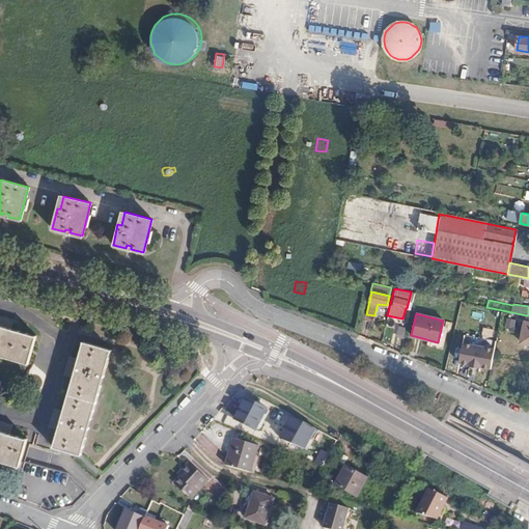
[(506,315),(503,326),(516,329),(519,318),(506,315)]
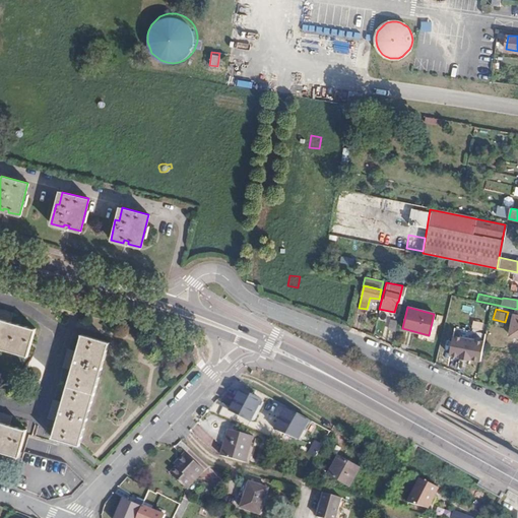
[(0,347),(26,355),(35,330),(10,323),(12,314),(0,310),(0,347)]
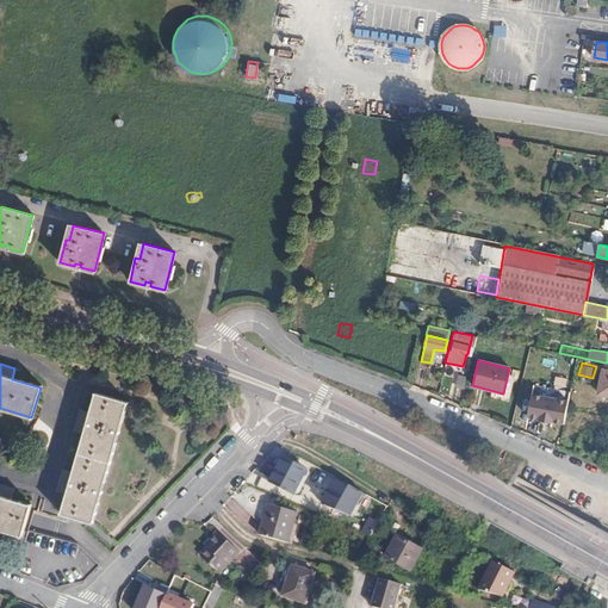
[(564,421),(569,399),(532,392),(528,414),(539,416),(539,419),(552,421),(553,419),(564,421)]
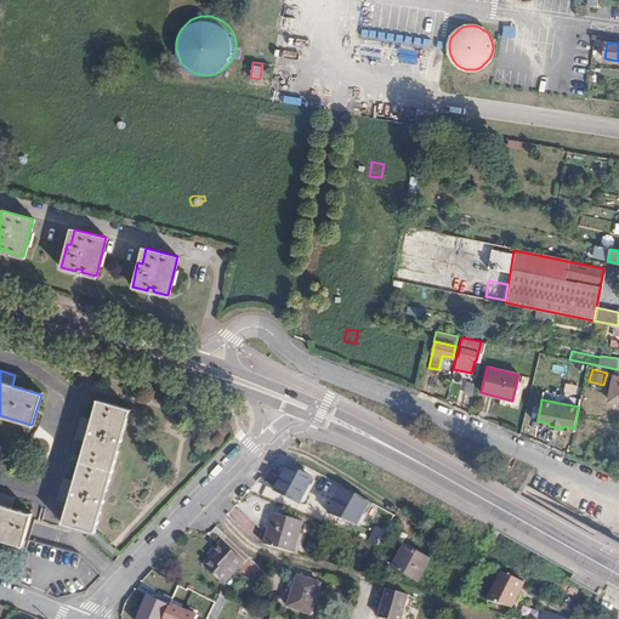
[(95,534),(130,410),(98,401),(92,422),(81,419),(75,439),(86,443),(74,484),(63,482),(58,503),(68,505),(63,524),(95,534)]
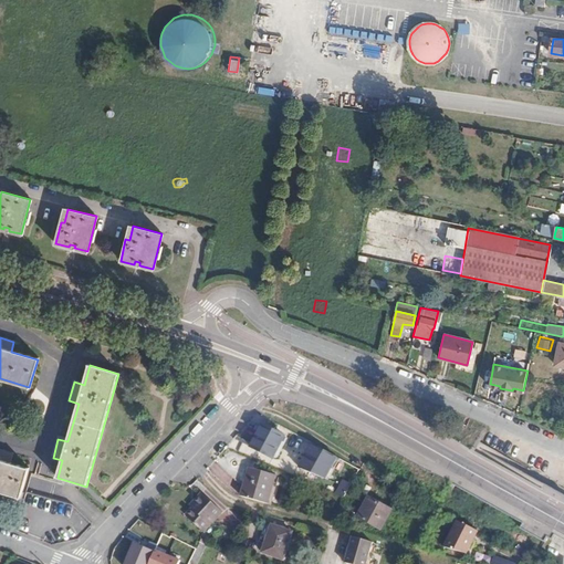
[(264,426),(253,447),(273,457),(284,435),(264,426)]
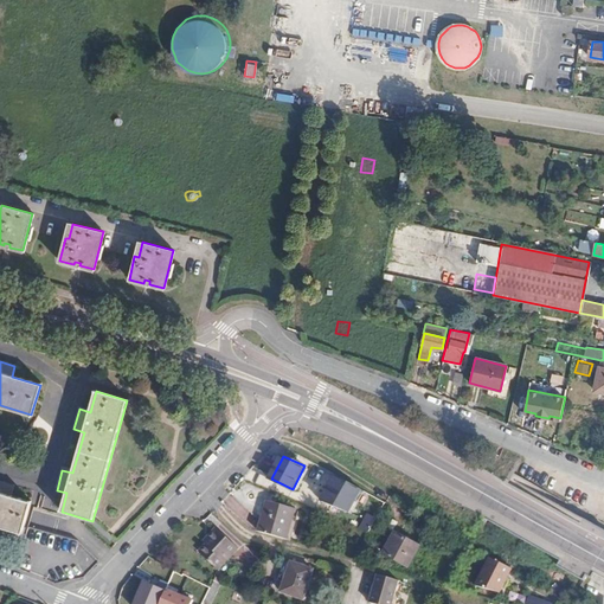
[(314,464),(306,476),(320,484),(316,490),(320,493),(332,475),(314,464)]
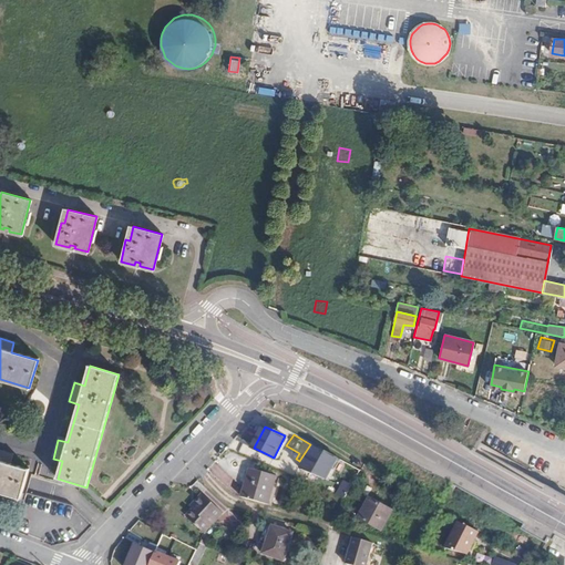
[(0,492),(21,499),(30,468),(10,463),(12,452),(0,449),(0,492)]
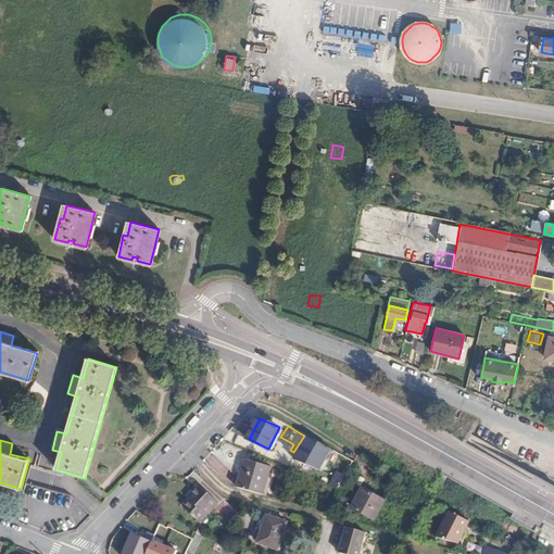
[(319,471),(330,449),(317,442),(306,465),(319,471)]
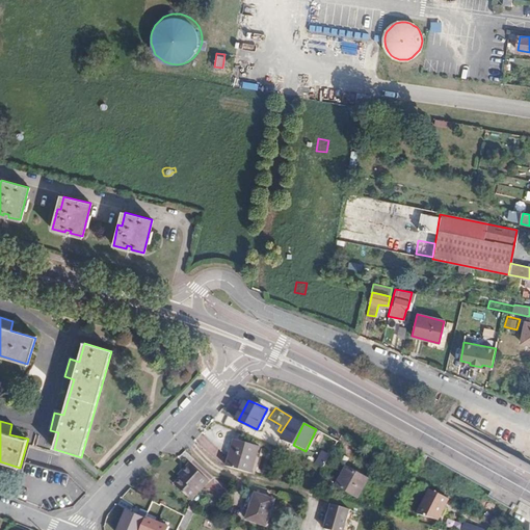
[(233,440),(227,465),(252,472),(259,446),(233,440)]
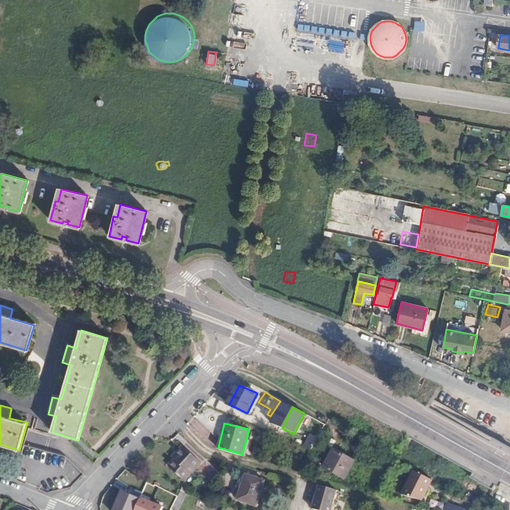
[(174,458),(167,466),(182,481),(200,463),(181,445),(176,451),(179,454),(174,458)]
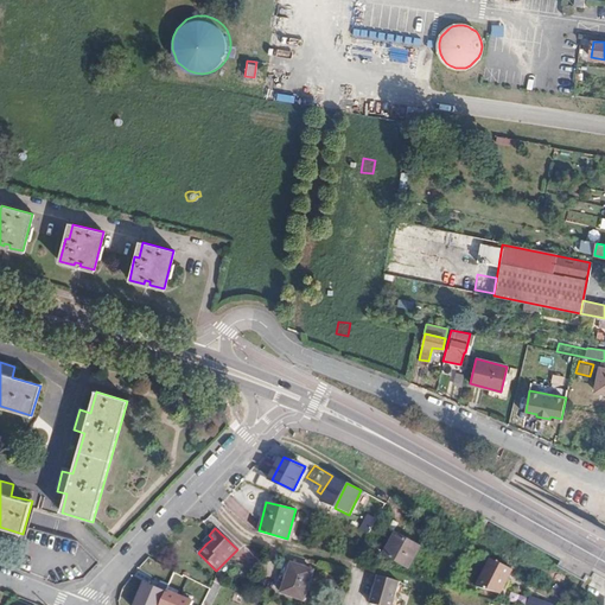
[(397,533),(387,554),(409,566),(420,545),(397,533)]
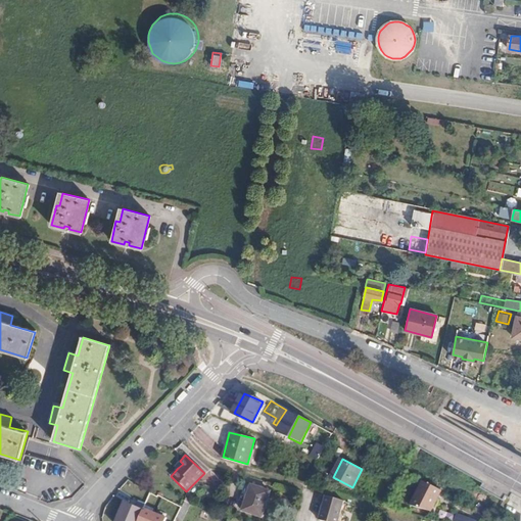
[(430,512),(441,489),(420,480),(410,503),(430,512)]
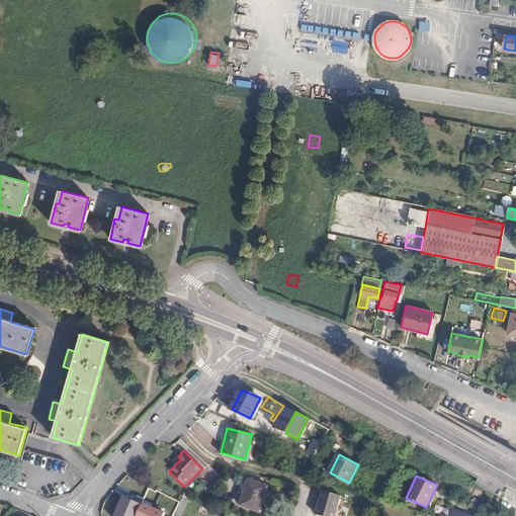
[(247,479),(239,504),(258,510),(266,485),(247,479)]
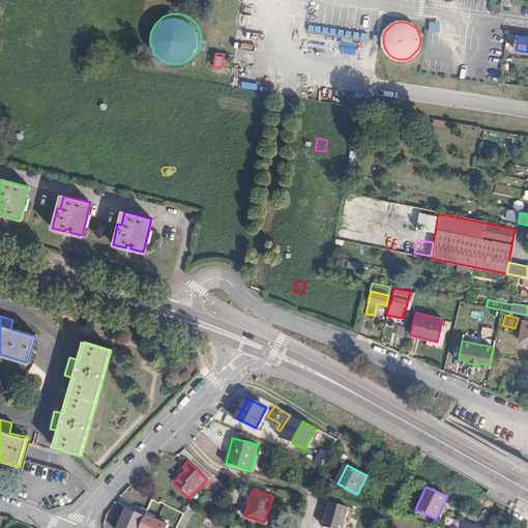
[(330,501),(323,524),(334,527),(342,527),(349,506),(330,501)]
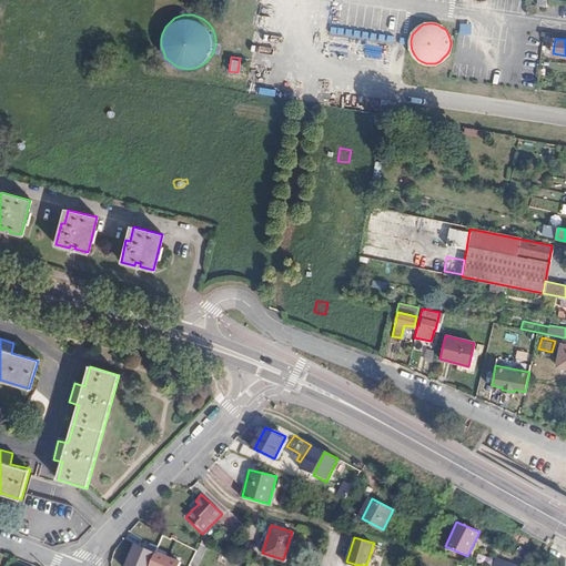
[(170,539),(165,549),(188,558),(192,548),(170,539)]
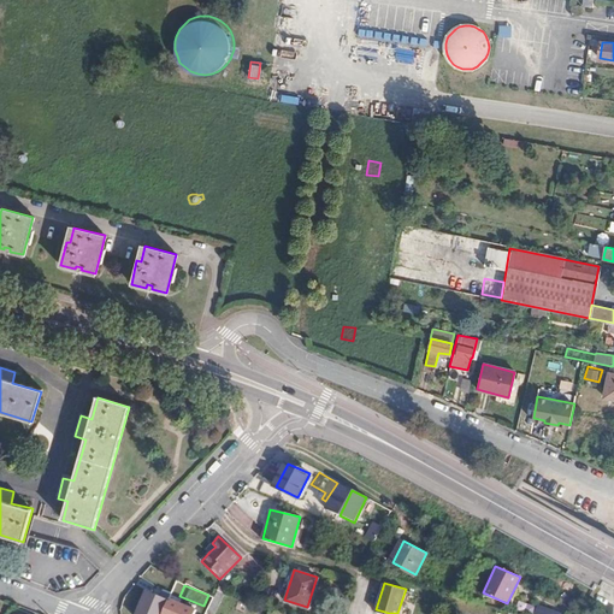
[(216,607),(220,591),(213,590),(208,604),(216,607)]
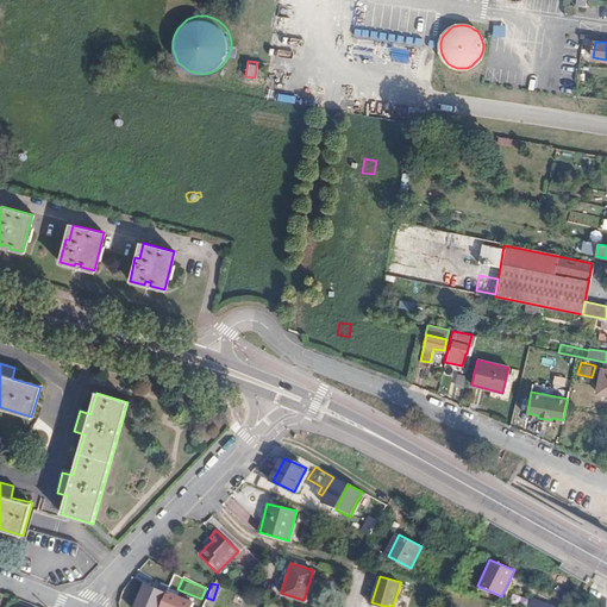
[(540,599),(536,606),(544,606),(551,595),(537,588),(533,595),(540,599)]
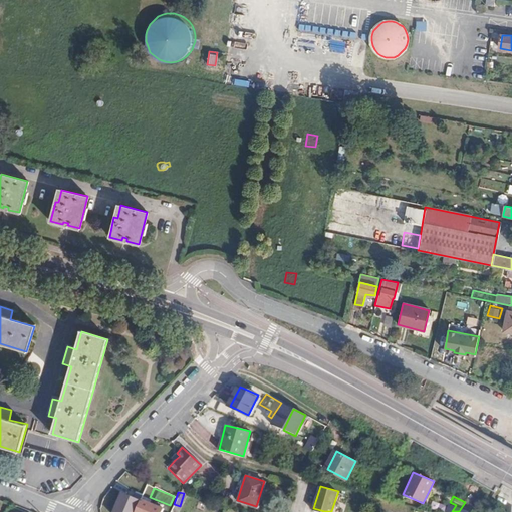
[(444,511),(446,504),(431,500),(429,507),(444,511)]
